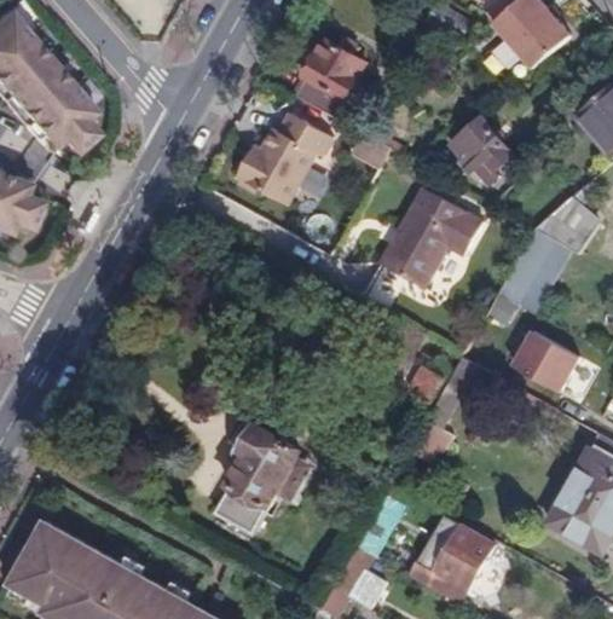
[(533,0),(513,0),(489,23),(528,68),(566,34),(533,0)]
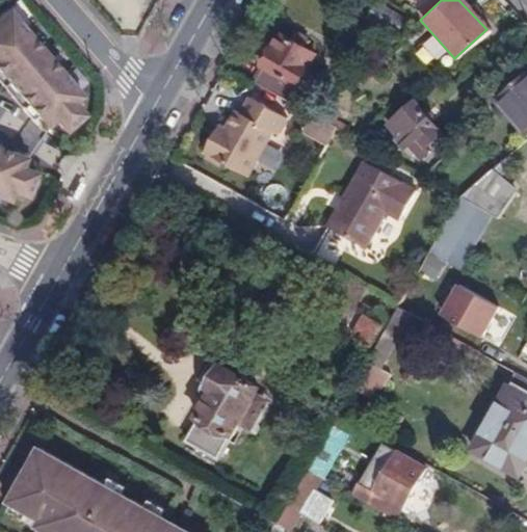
[(402,18),(375,4),(366,19),(394,34),(402,18)]
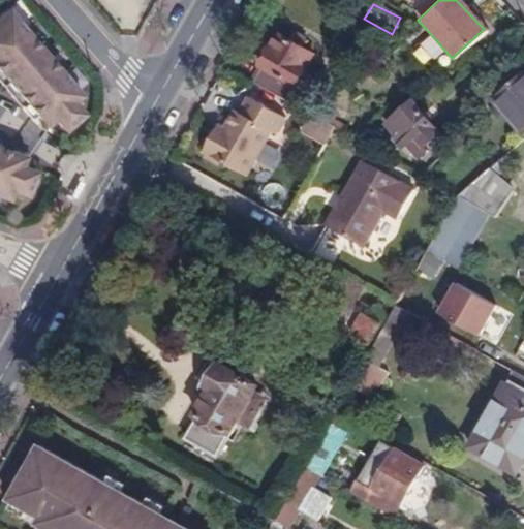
[(0,74),(13,90),(8,94),(30,119),(35,114),(42,123),(51,116),(61,128),(81,111),(69,98),(78,92),(3,8),(0,10),(0,74)]
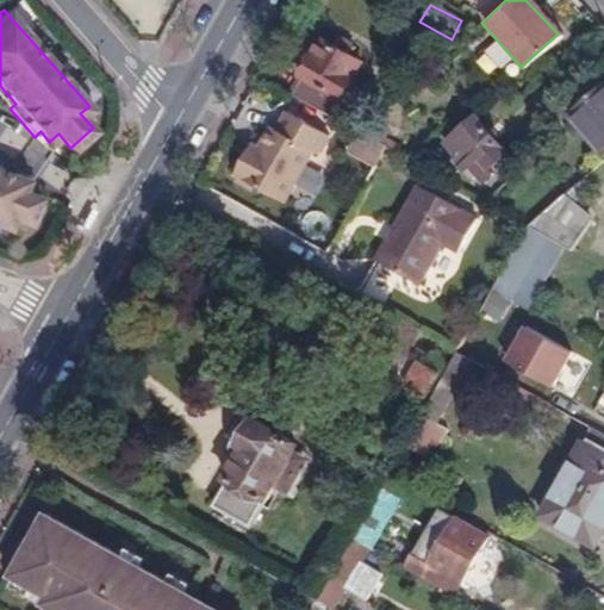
[(359,61),(319,39),(300,75),(338,95),(359,61)]
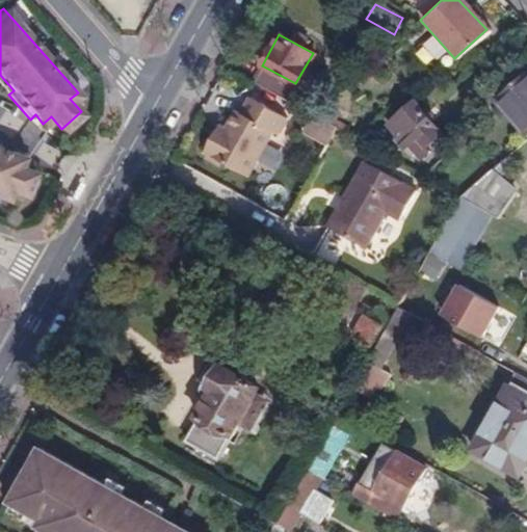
[(0,85),(8,95),(14,90),(0,75),(0,85)]
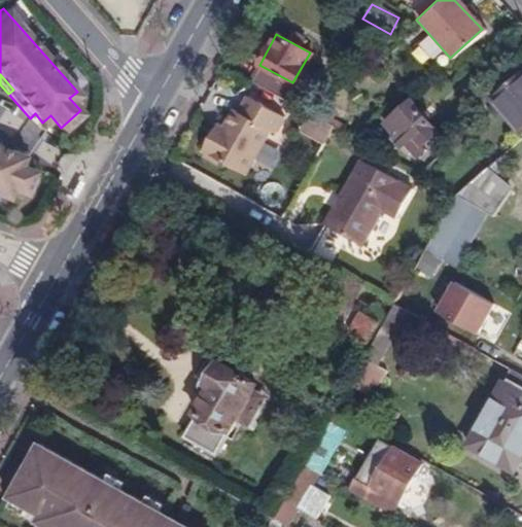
[(520,135),(521,132),(521,80),(493,105),(520,135)]
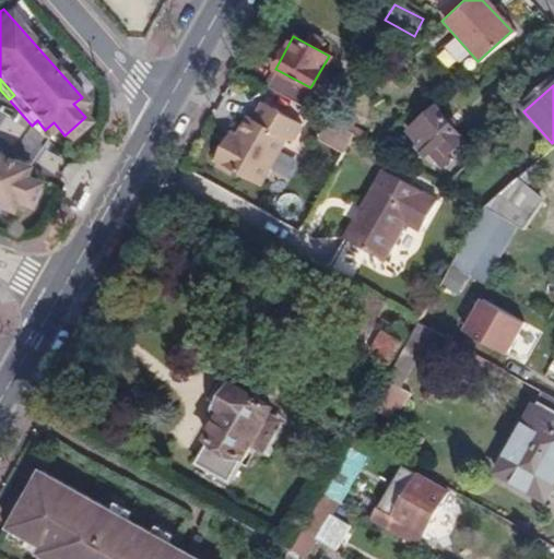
[(231,143),(224,140),(213,159),(258,185),(284,140),(289,142),(298,126),(261,105),(251,119),(246,117),(235,138),(231,143)]
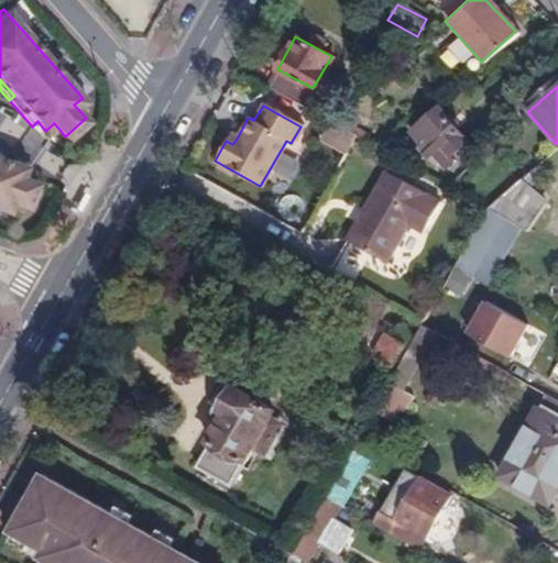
[(450,156),(469,141),(438,107),(409,133),(418,144),(413,148),(424,159),(429,155),(442,170),(455,161),(450,156)]
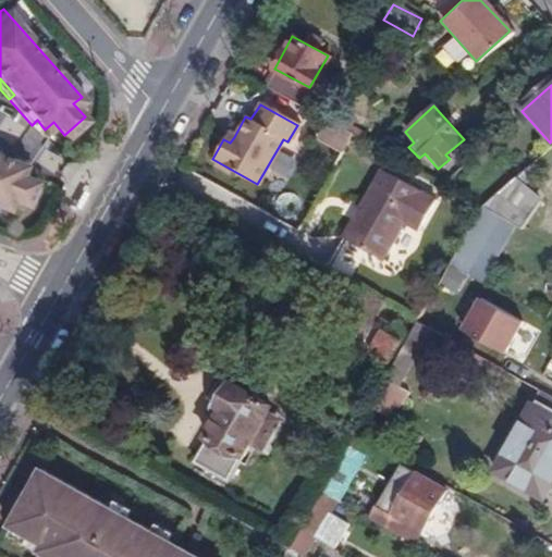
[(317,138),(338,150),(347,133),(328,121),(326,121),(317,138)]
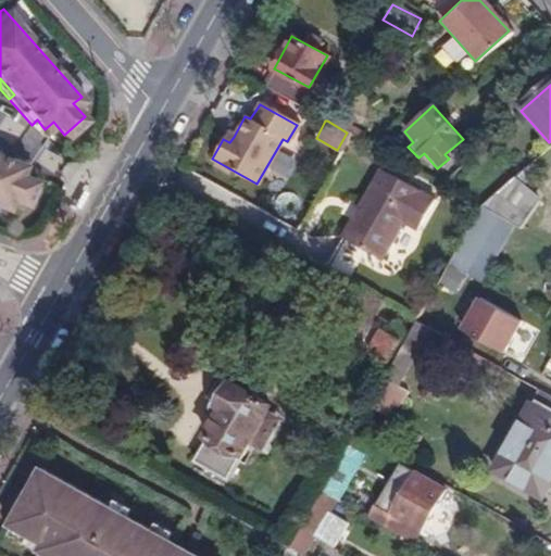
[(226,133),(223,139),(229,142),(234,137),(226,133)]
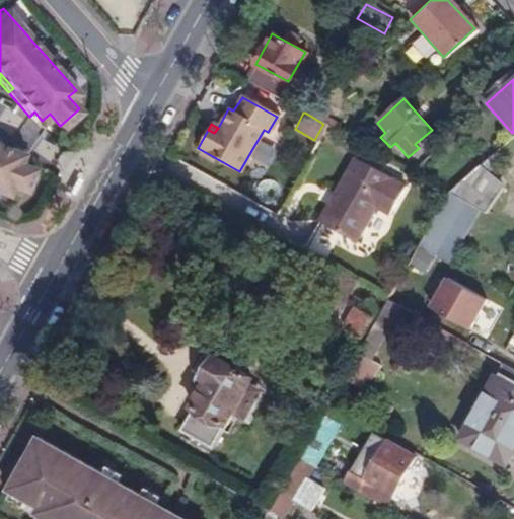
[(0,198),(1,198),(4,189),(18,195),(28,171),(14,165),(18,156),(7,151),(9,146),(0,142),(0,198)]
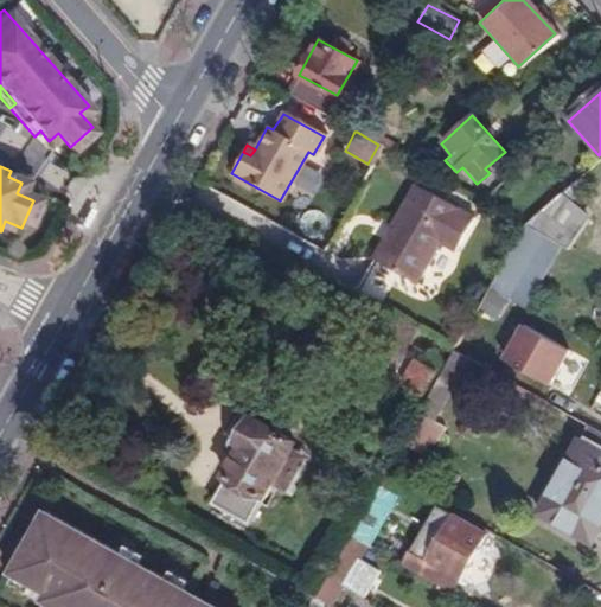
[(471,218),(413,185),(371,257),(415,283),(439,242),(454,249),(471,218)]
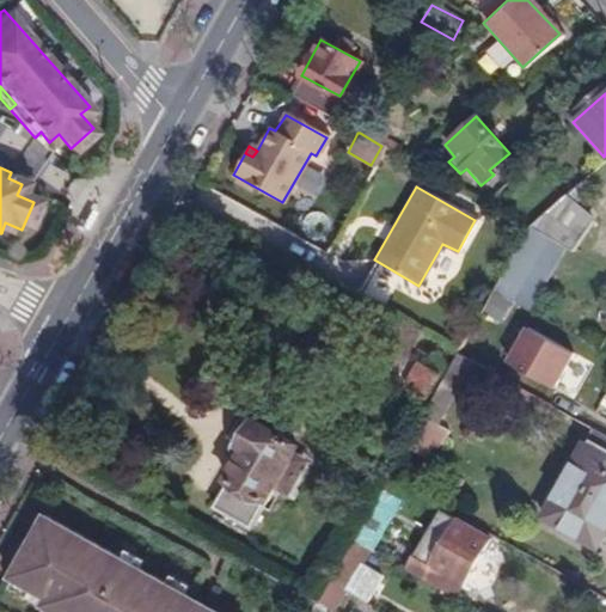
[(561,195),(526,227),(562,248),(573,254),(592,220),(561,195)]
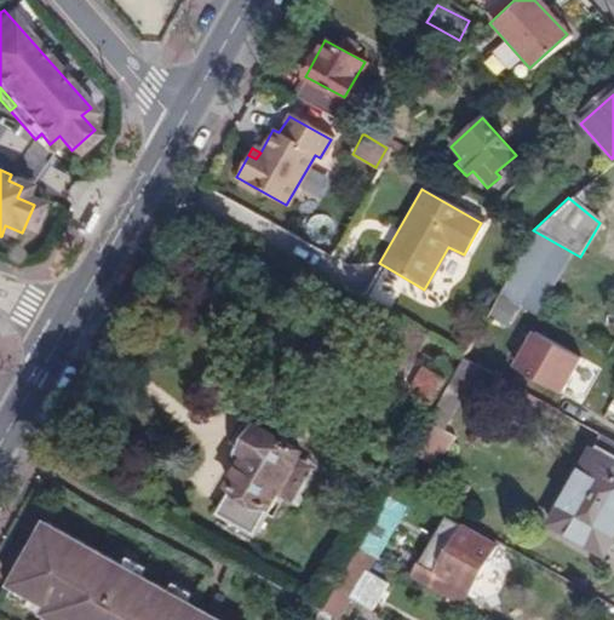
[(569,251),(533,230),(497,294),(531,316),(569,251)]
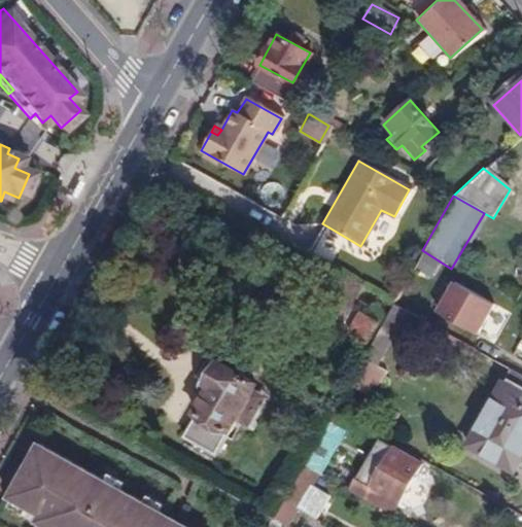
[(362,284),(343,274),(328,301),(347,311),(362,284)]
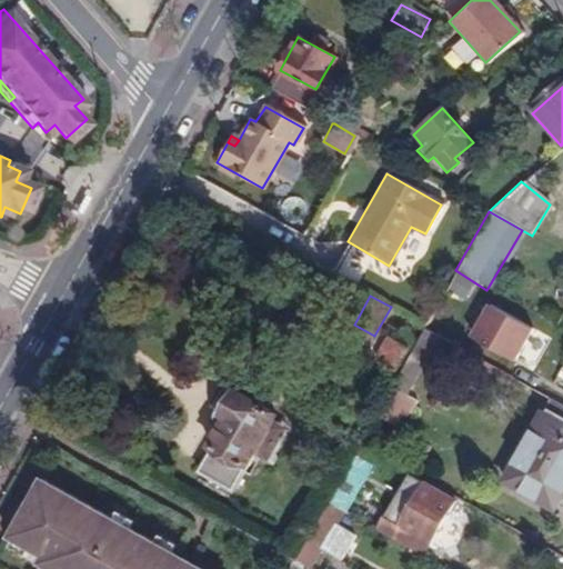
[(532,329),(489,305),(471,337),(513,361),(532,329)]
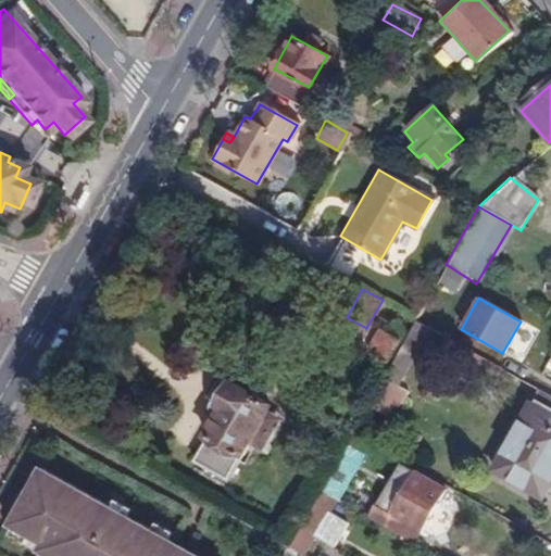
[(397,340),(379,331),(368,351),(385,361),(397,340)]
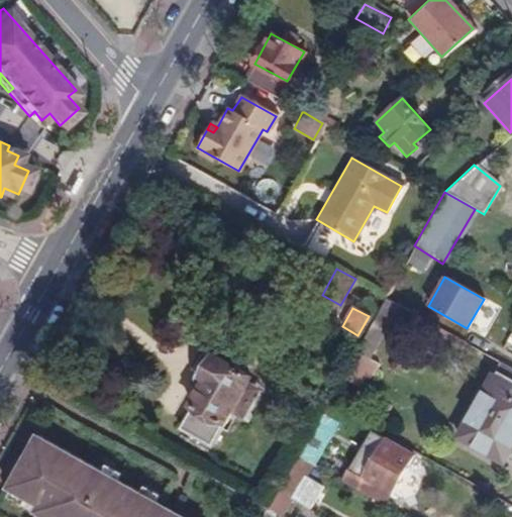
[(250,377),(212,355),(201,377),(205,379),(190,406),(192,407),(180,429),(210,447),(231,410),(241,416),(256,393),(244,386),(250,377)]
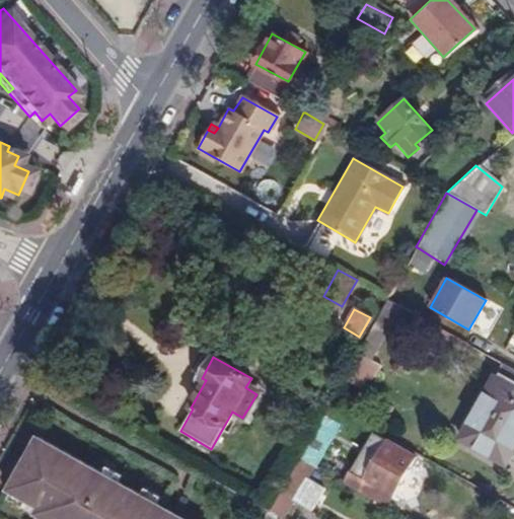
[(513,370),(501,363),(458,438),(503,464),(513,444),(513,370)]
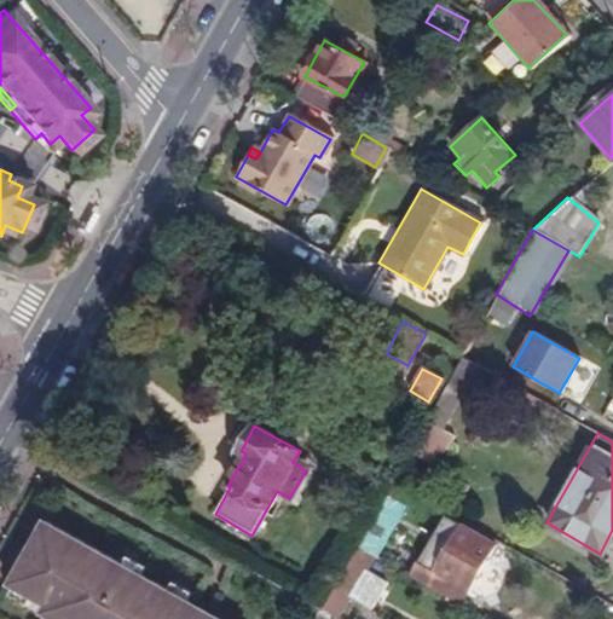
[(443,518),(409,577),(458,605),(493,545),(443,518)]
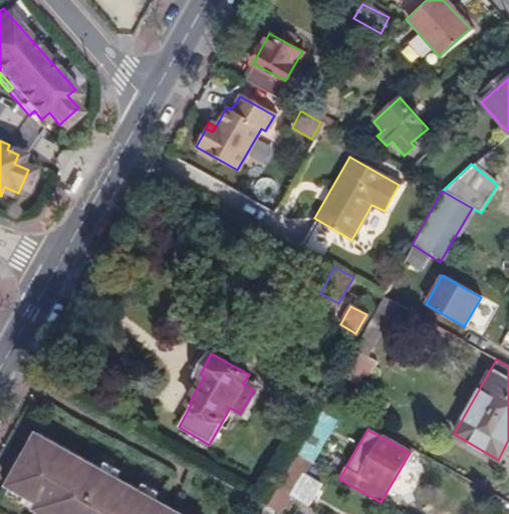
[(183,513),(155,498),(140,490),(116,477),(100,468),(36,432),(7,485),(11,487),(27,496),(39,502),(35,509),(43,513),(183,513)]
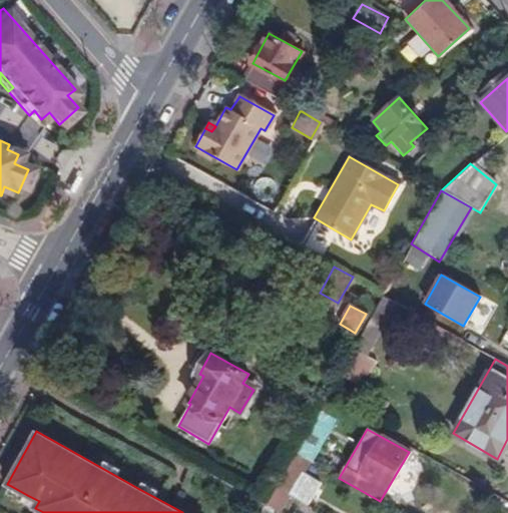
[(307,461),(294,453),(265,505),(278,512),(287,496),(300,473),(307,461)]
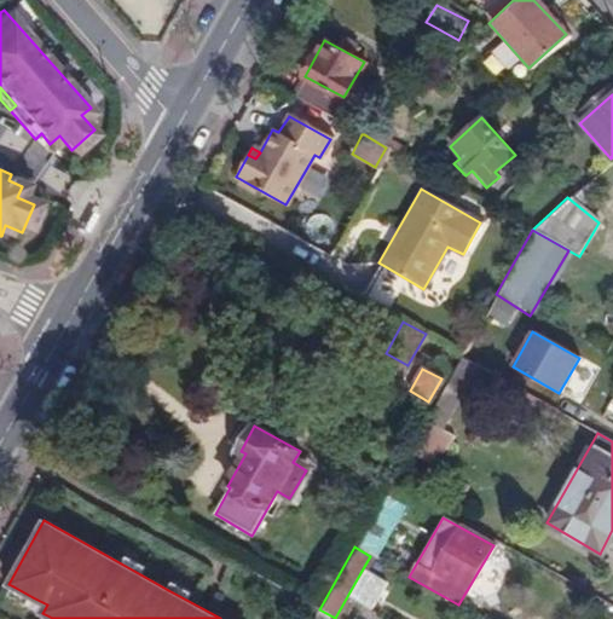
[(126,555),(121,563),(140,574),(145,566),(126,555)]
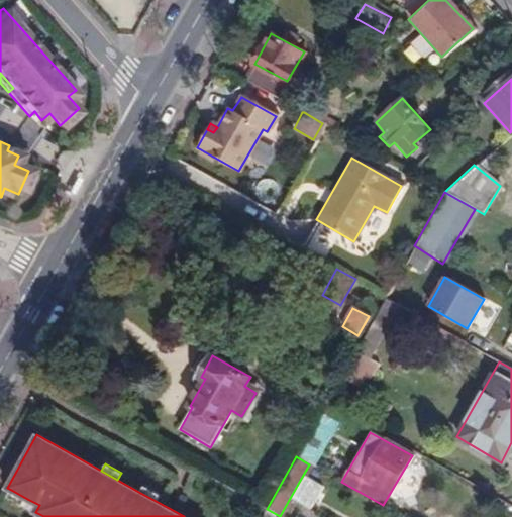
[(302,477),(289,500),(306,510),(319,487),(302,477)]
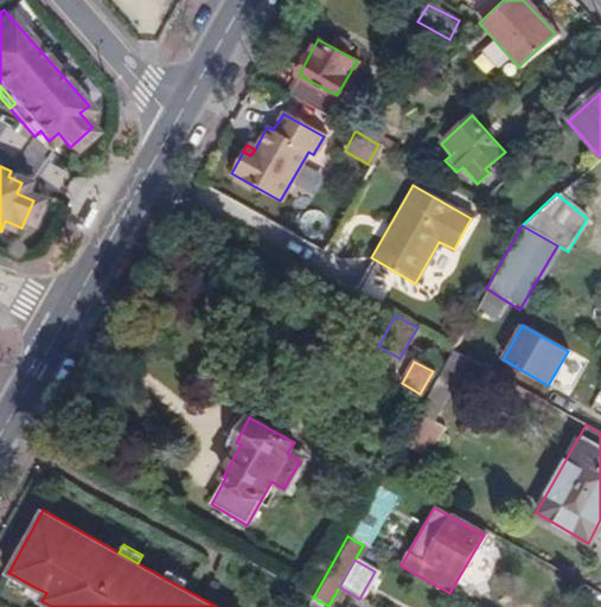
[(165,579),(183,588),(187,580),(168,570),(165,579)]
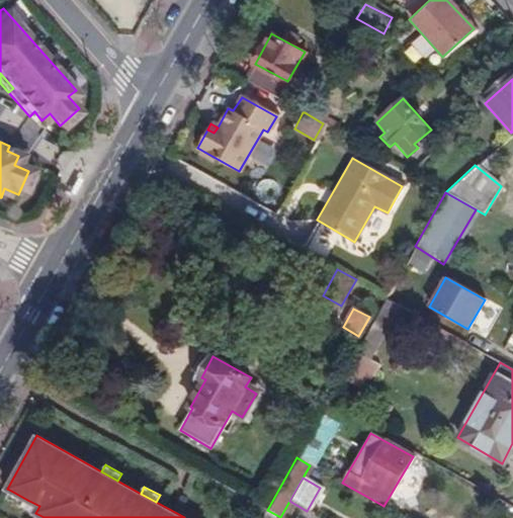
[(22,507),(27,500),(11,491),(7,498),(22,507)]
